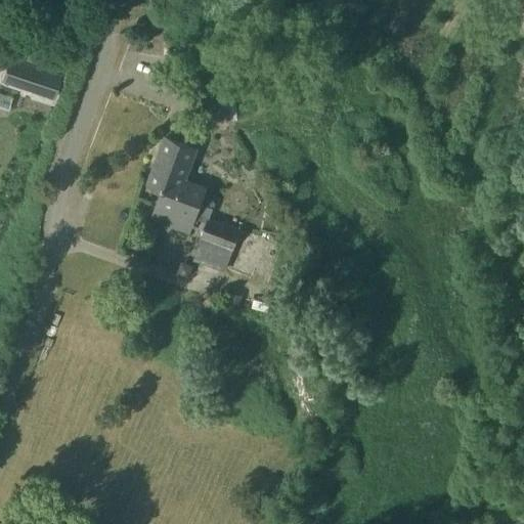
[(10,57),(2,81),(52,98),(60,75),(10,57)]
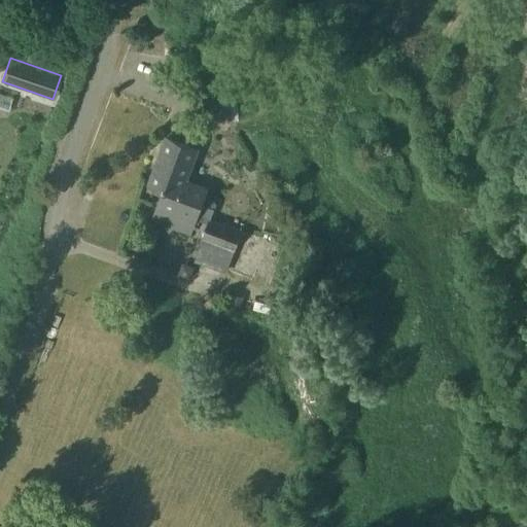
[(197,219),(208,223),(194,261),(225,273),(242,231),(210,219),(214,208),(203,204),(209,188),(187,180),(199,149),(166,137),(148,184),(163,189),(151,220),(190,235),(197,219)]
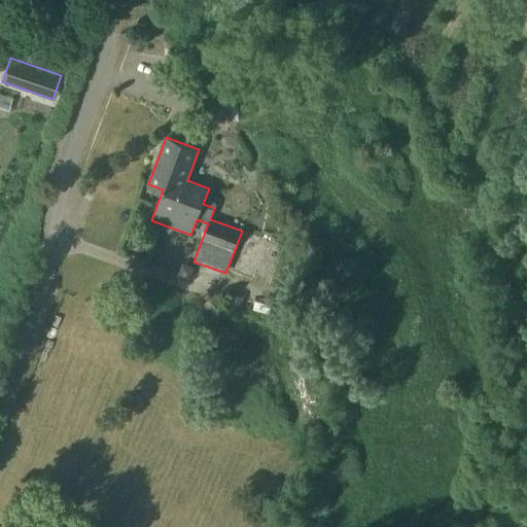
[(232,295),(229,312),(238,314),(242,297),(232,295)]
